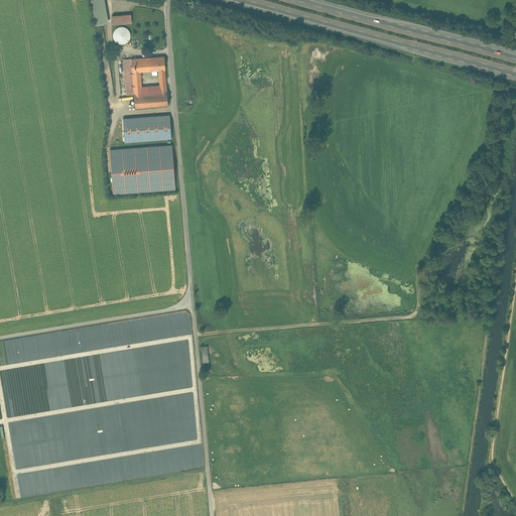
[(104,0),(90,0),(95,25),(109,22),(104,0)]
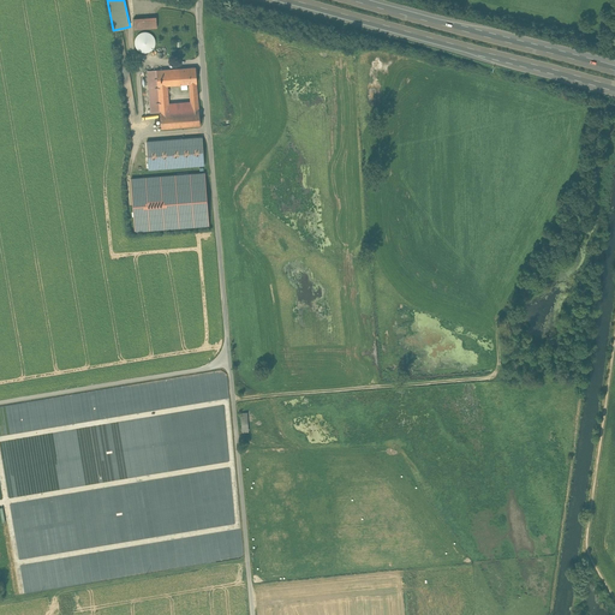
[(156,16),(133,18),(135,29),(157,28),(156,16)]
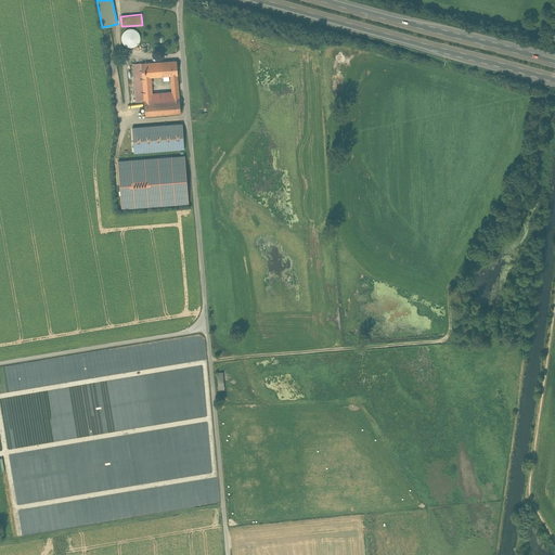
[(140,41),(140,38),(140,34),(138,30),(134,29),(131,28),(127,29),(125,31),(123,34),(121,38),(123,41),(125,44),(128,47),(131,47),(134,46),(138,44),(140,41)]
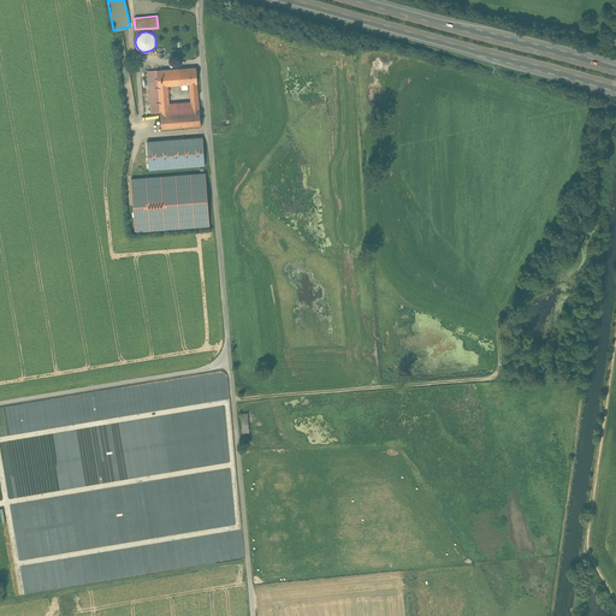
[(196,66),(179,69),(181,84),(189,83),(197,83),(196,66)]
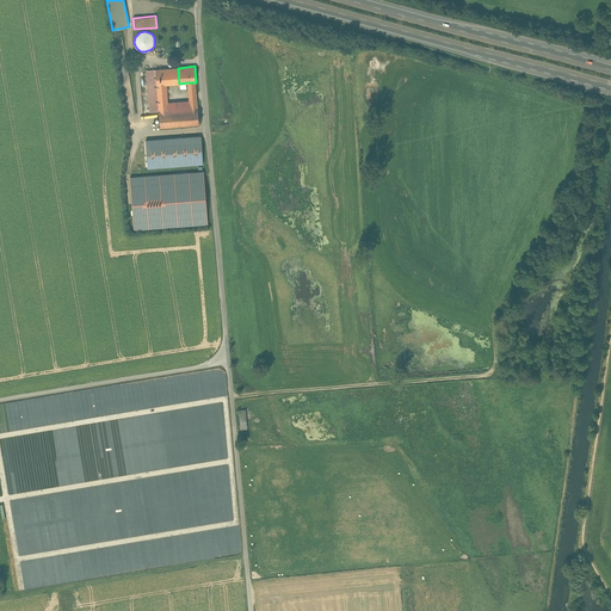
[(178,68),(146,71),(149,112),(159,111),(167,111),(168,106),(168,103),(166,85),(179,84),(178,68)]
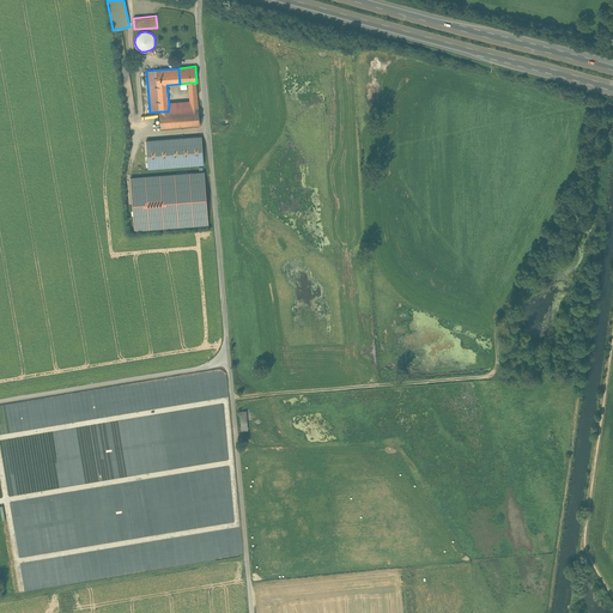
[(146,71),(140,71),(144,113),(150,113),(146,71)]
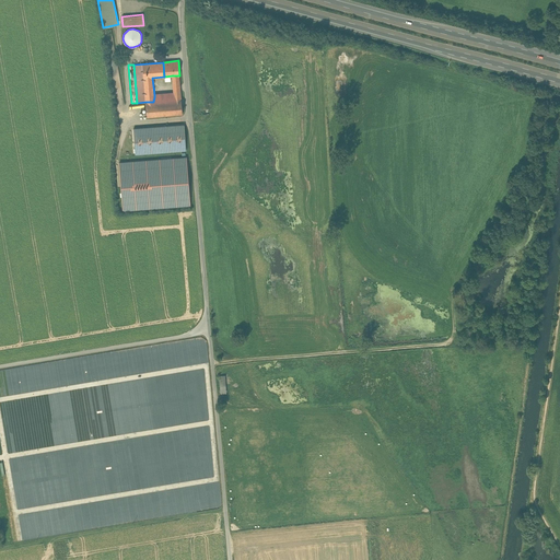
[(153,102),(146,102),(147,116),(183,114),(182,100),(181,100),(174,100),(153,102)]
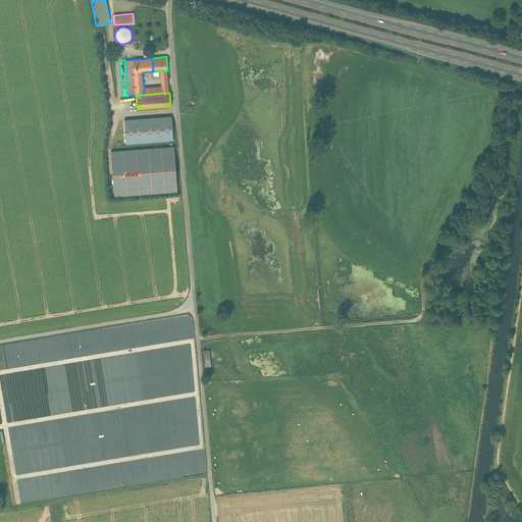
[(171,116),(124,119),(126,143),(173,140),(171,116)]
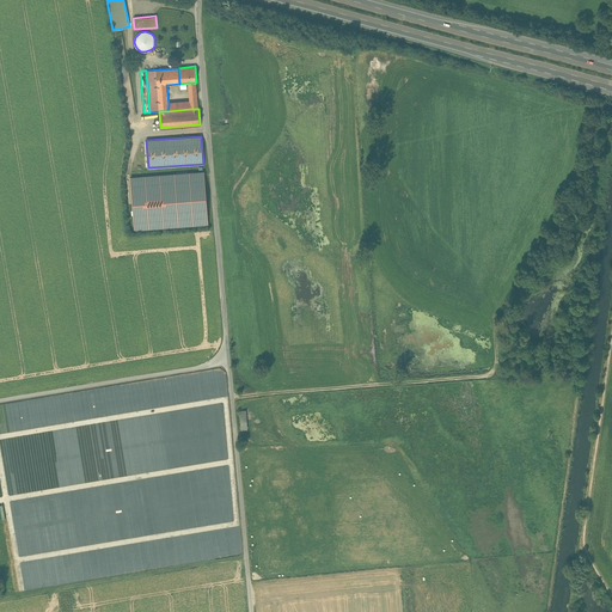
[(203,172),(132,177),(135,231),(208,225),(203,172)]
